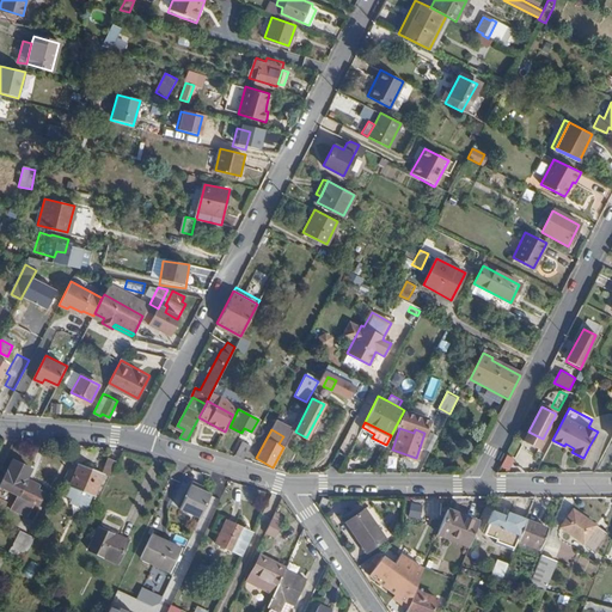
[(242,440),(236,453),(243,457),(250,444),(242,440)]
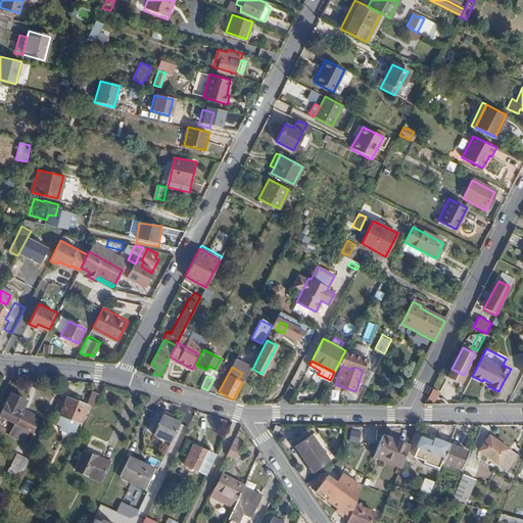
[(10,392),(0,412),(0,415),(31,431),(36,421),(30,418),(31,415),(21,410),(26,400),(10,392)]
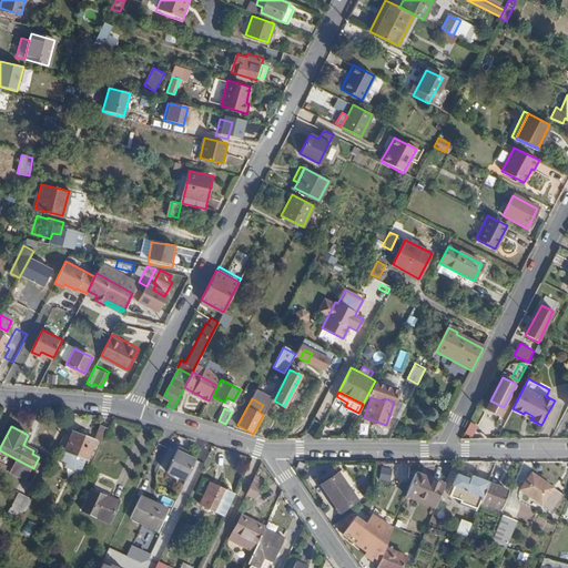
[(72,429),(63,450),(87,460),(94,440),(101,443),(108,428),(100,426),(94,439),(72,429)]
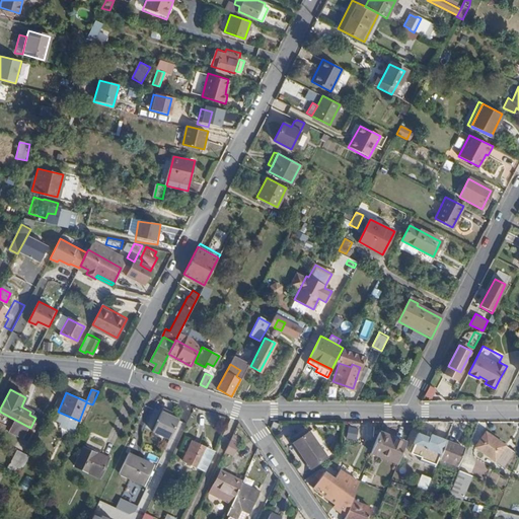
[(169,439),(178,420),(171,417),(168,415),(169,413),(162,409),(152,431),(169,439)]
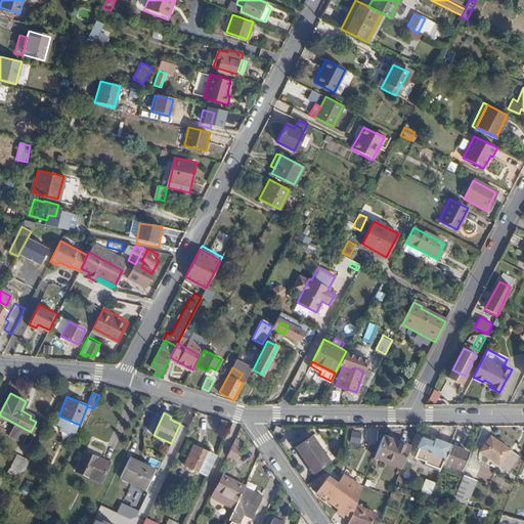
[(361,433),(352,431),(350,442),(360,444),(361,433)]
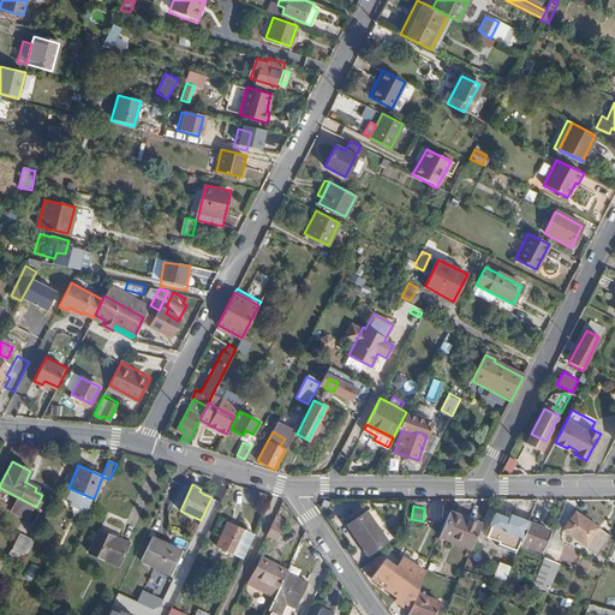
[(365,511),(347,523),(368,554),(387,541),(365,511)]
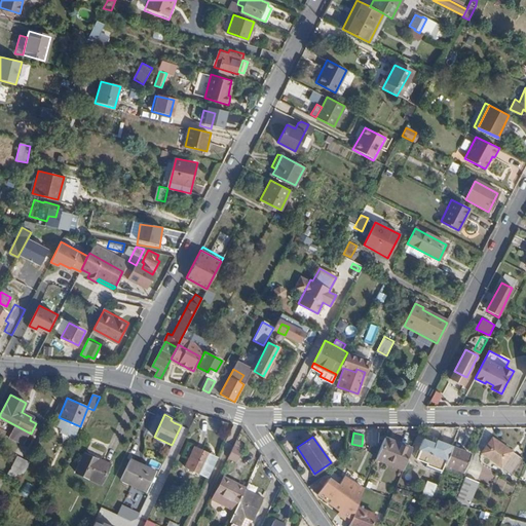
[(411,448),(384,438),(376,458),(403,468),(411,448)]
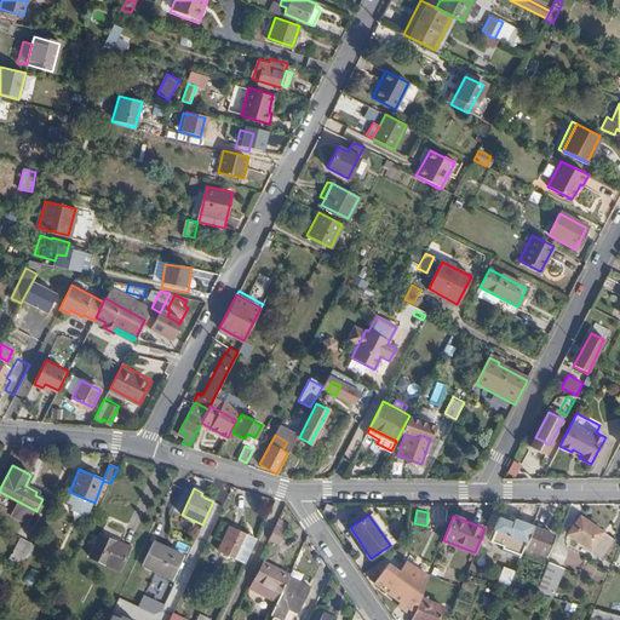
[(580,517),(568,533),(569,534),(602,556),(613,540),(580,517)]
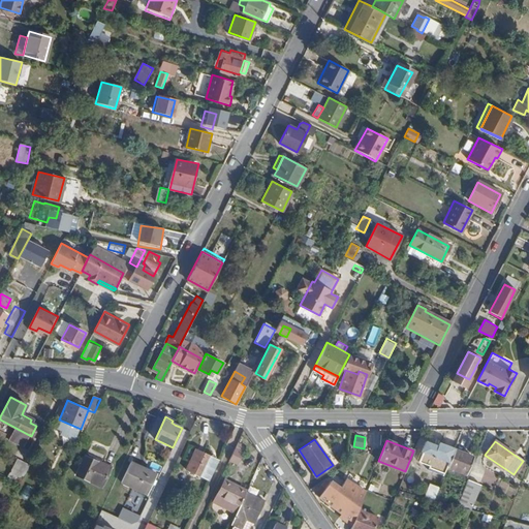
[(449,460),(454,449),(442,444),(440,447),(426,442),(422,453),(423,453),(418,462),(429,466),(428,470),(443,476),(444,474),(449,460)]
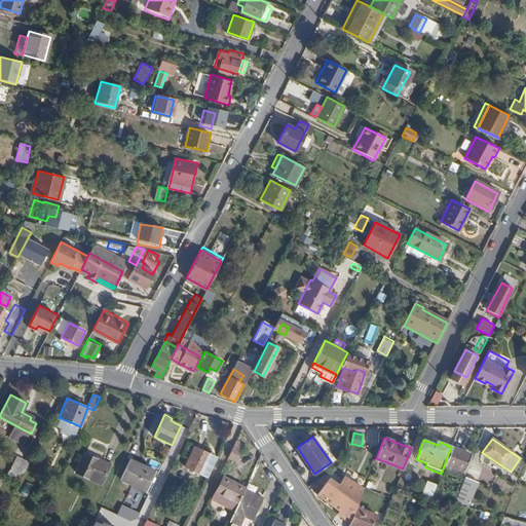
[(234,443),(226,459),(235,463),(243,447),(234,443)]
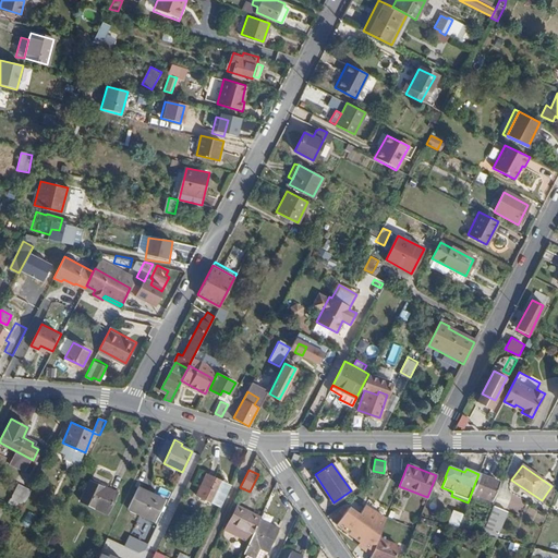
[(196,495),(221,507),(231,486),(206,474),(196,495)]
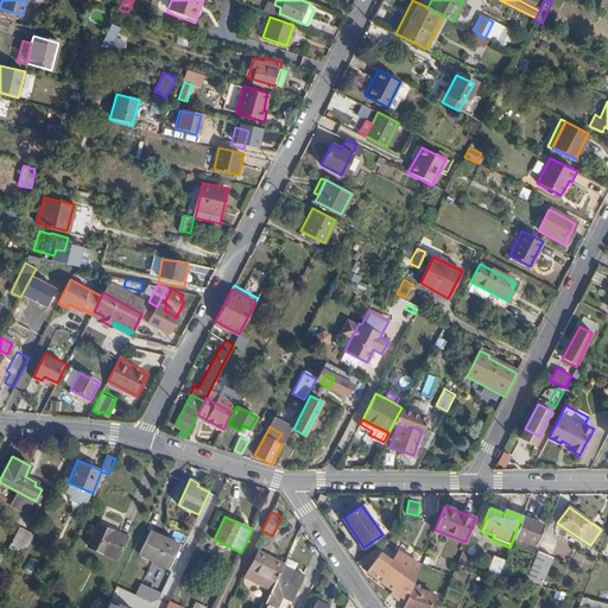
[(545,526),(521,517),(517,529),(540,538),(545,526)]
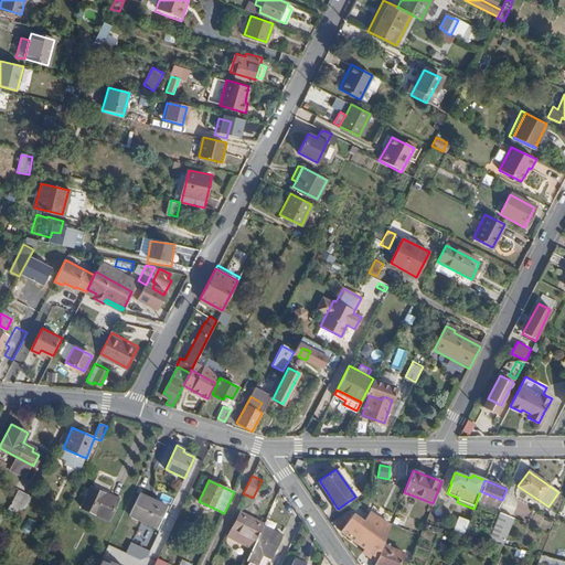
[(91,488),(82,507),(108,519),(118,498),(107,492),(106,494),(91,488)]
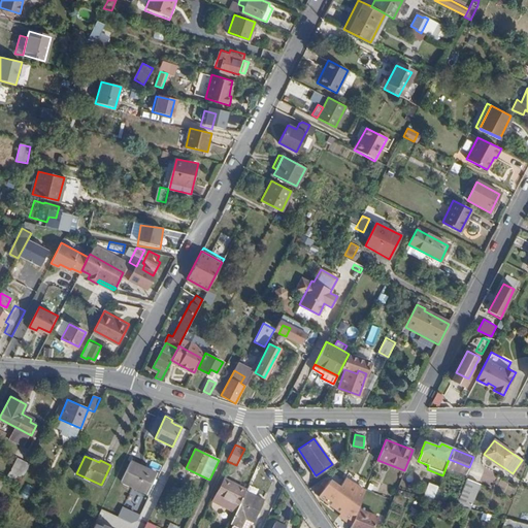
[(10,470),(22,476),(28,464),(17,458),(10,470)]
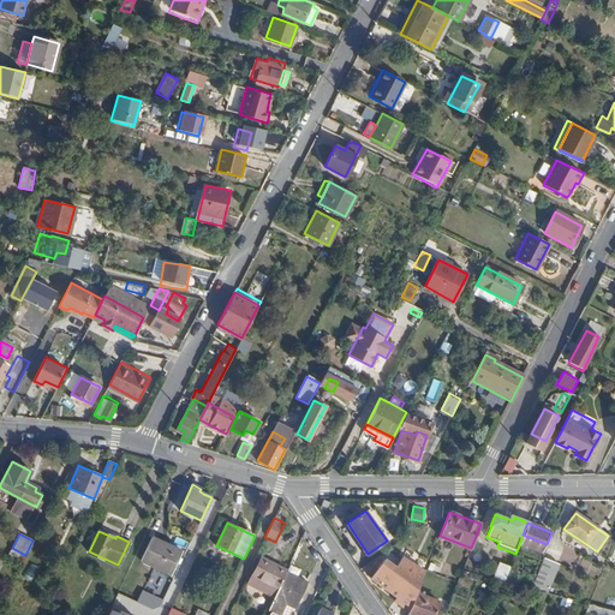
[(151,537),(142,559),(171,573),(180,550),(151,537)]
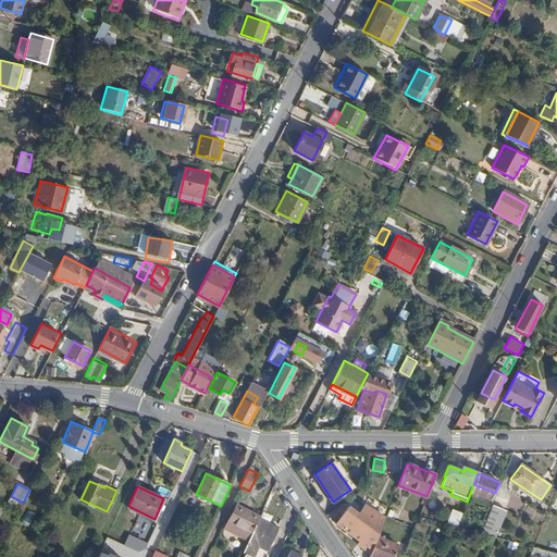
[(248,541),(259,518),(235,506),(223,530),(248,541)]
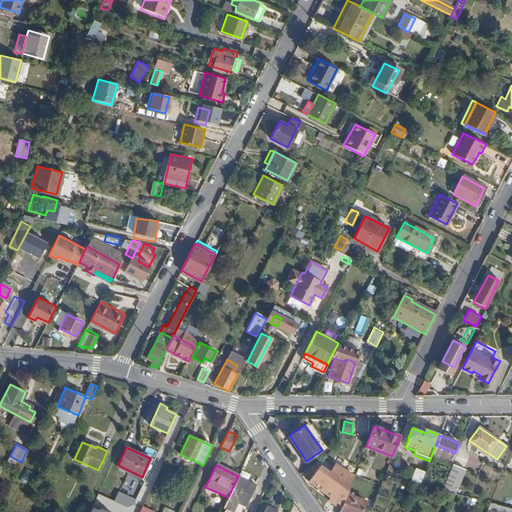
[(446,491),(454,494),(454,492),(463,470),(452,466),(443,490),(446,491)]
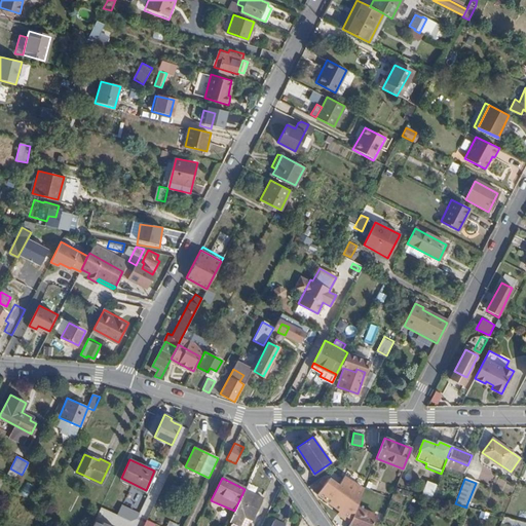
[(431,496),(436,486),(426,482),(422,493),(431,497),(431,496)]
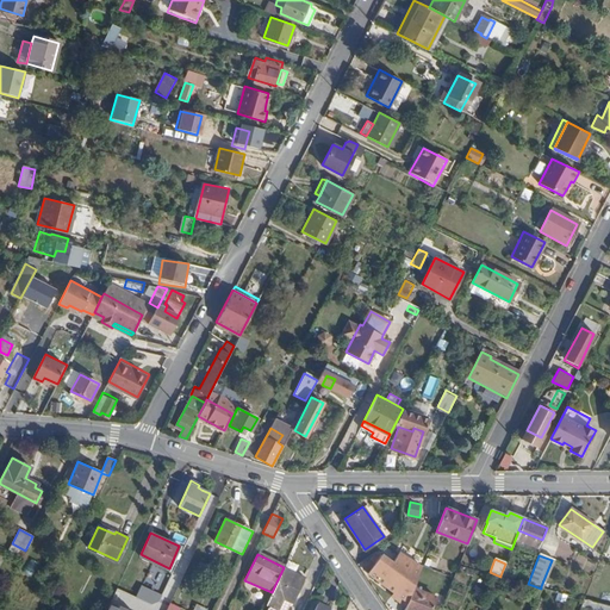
[(369,560),(363,567),(369,572),(367,574),(384,586),(394,593),(402,584),(393,578),(398,572),(391,567),(386,572),(369,560)]
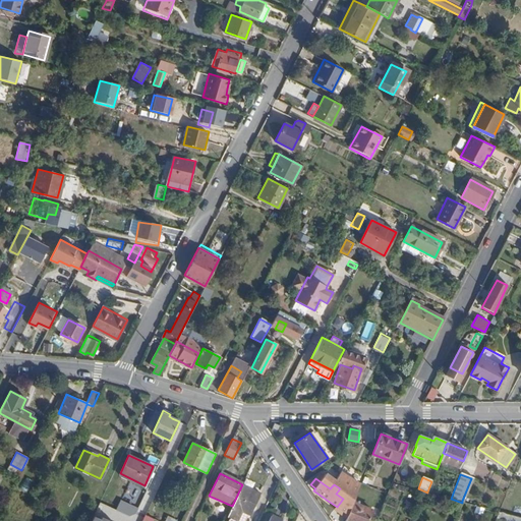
[(427,491),(427,494),(437,496),(442,482),(432,479),(431,481),(427,491)]
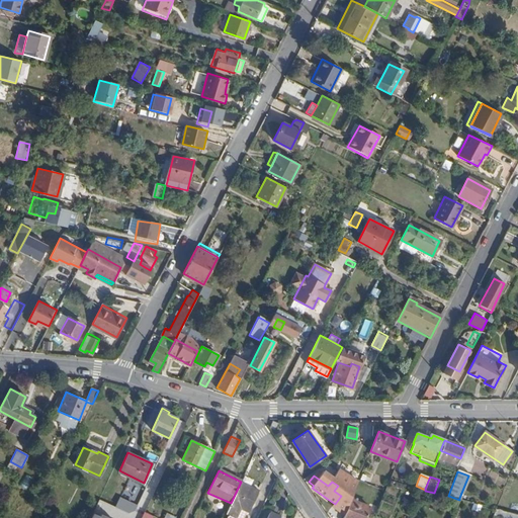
[(231,503),(227,513),(235,517),(241,507),(249,511),(258,490),(241,482),(231,503)]
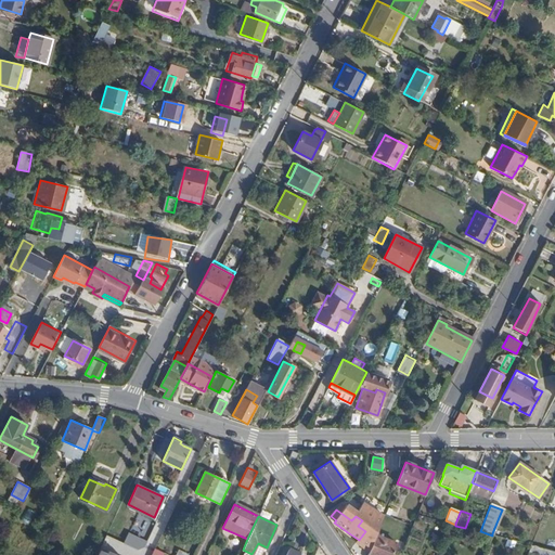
[(477,547),(487,551),(492,536),(483,532),(477,547)]
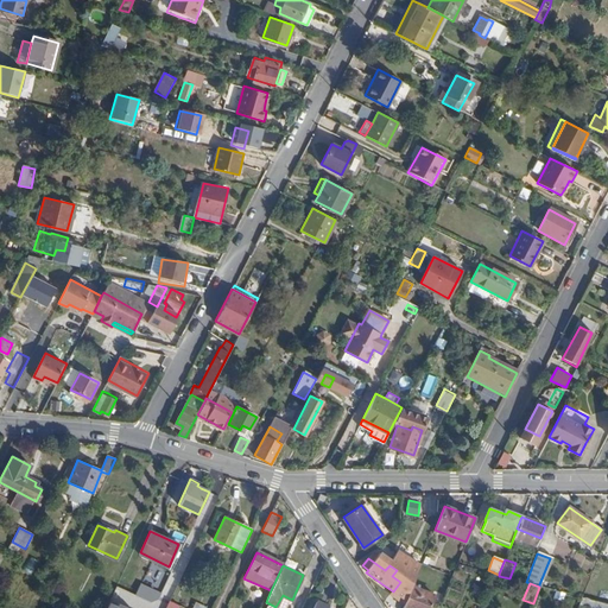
[(398,597),(406,601),(410,590),(401,587),(398,597)]
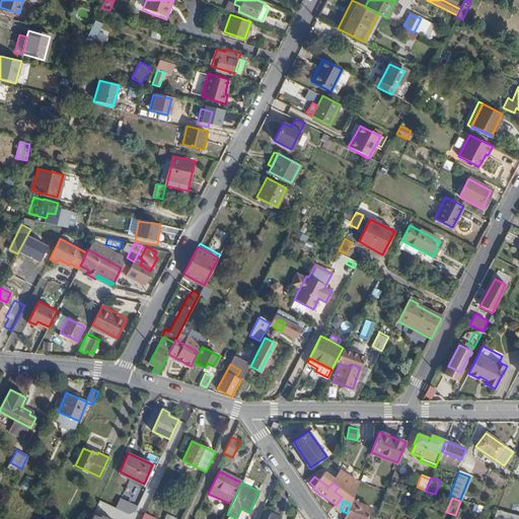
[(158,502),(155,508),(170,516),(173,508),(158,502)]
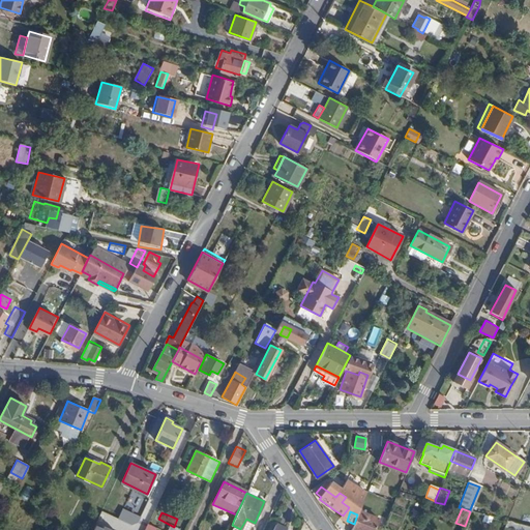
[(354,524),(351,529),(373,529),(378,521),(358,512),(357,514),(354,524)]
